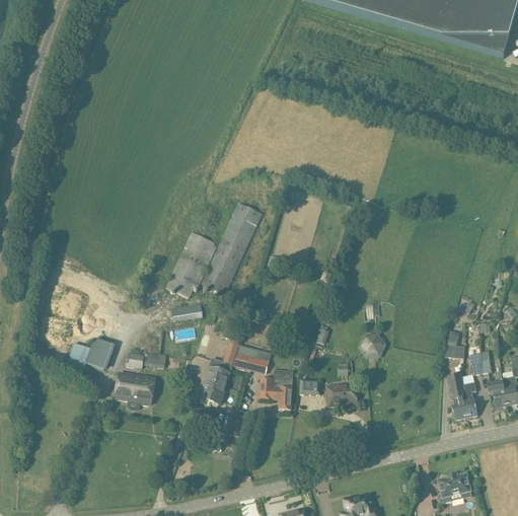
[(304,0),(503,57),(517,0),(304,0)]
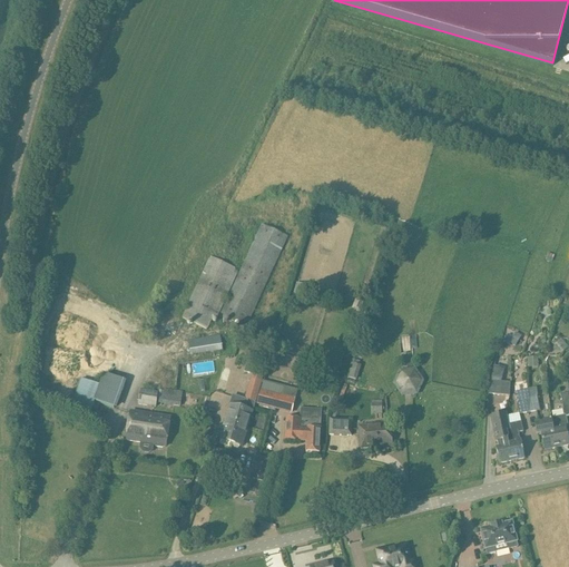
[(286,235),(261,223),(218,314),(245,326),(286,235)]
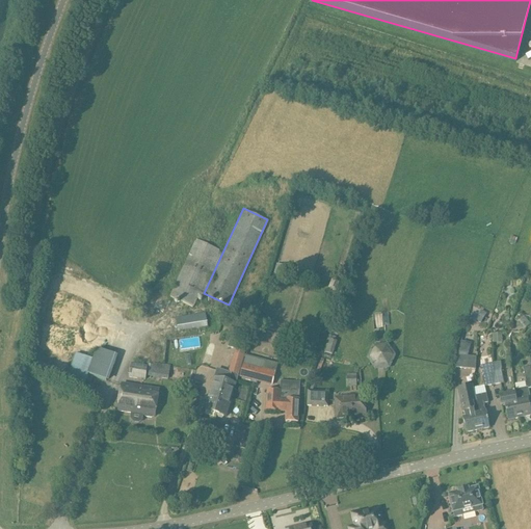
[(217,250),(218,248),(194,238),(169,295),(192,306),(197,294),(217,250)]
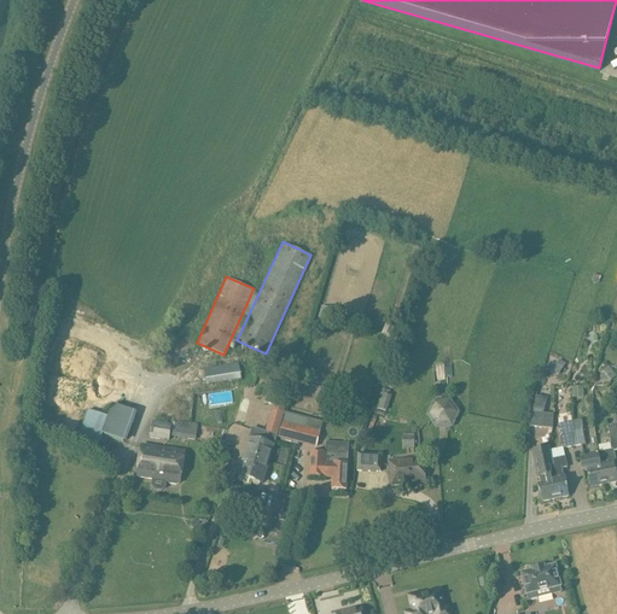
[(394,326),(385,322),(380,333),(390,337),(394,326)]
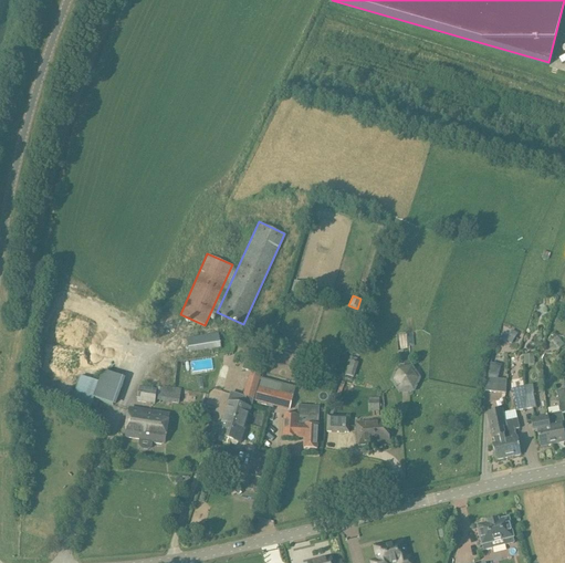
[(516,331),(511,327),(504,337),(511,341),(516,331)]
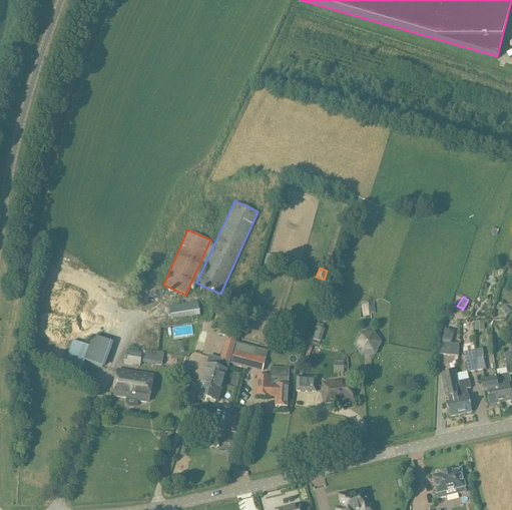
[(199,313),(197,299),(169,304),(169,305),(168,305),(170,318),(199,313)]
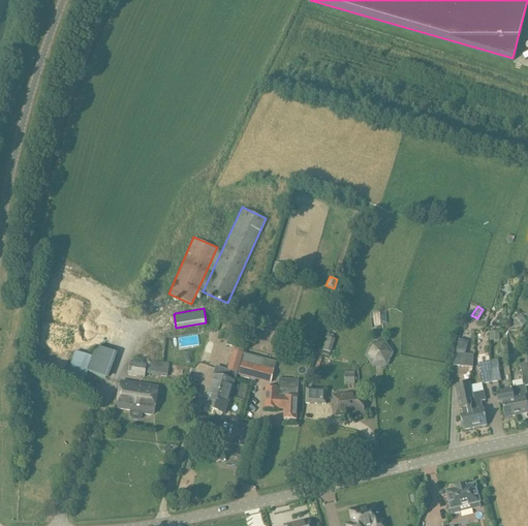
[(527,319),(518,310),(513,315),(521,326),(527,319)]
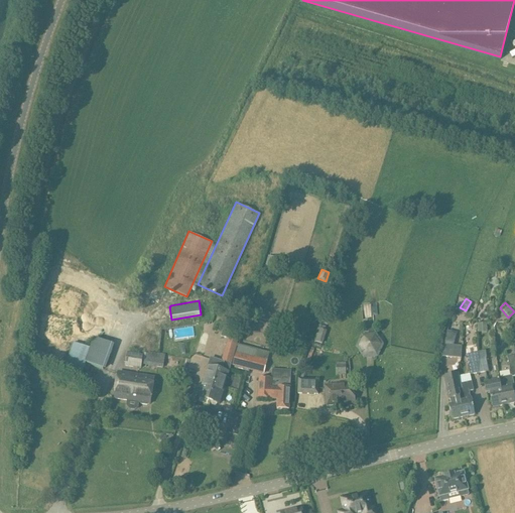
[(486,330),(486,321),(477,322),(478,331),(486,330)]
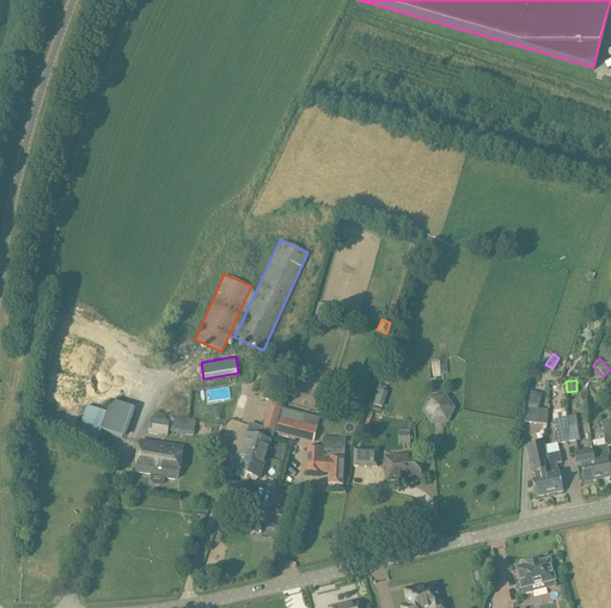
[(443,393),(441,382),(429,384),(431,394),(428,394),(422,409),(432,422),(447,419),(453,405),(444,392),(443,393)]
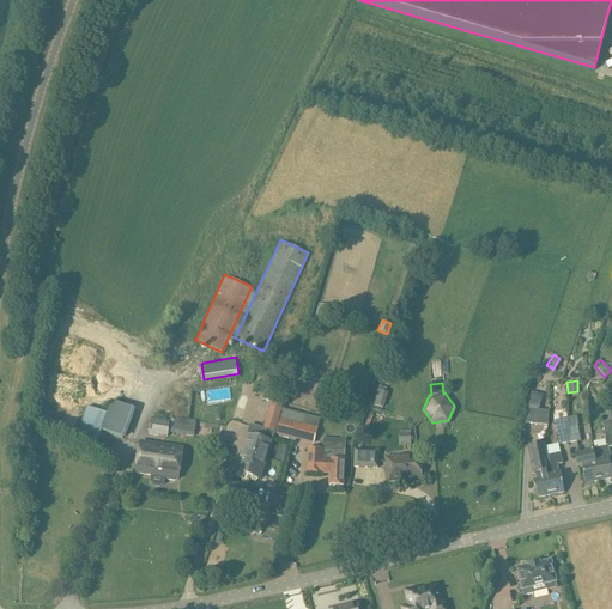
[(541,393),(531,390),(526,407),(522,421),(523,421),(547,422),(547,409),(538,408),(541,393)]
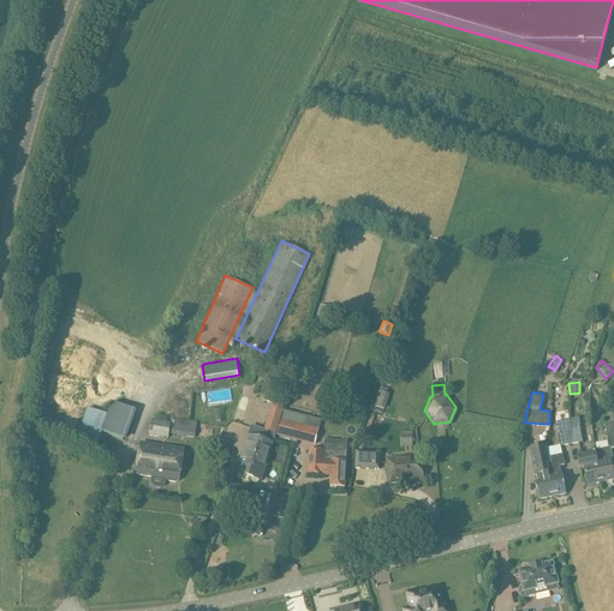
[(135,408),(111,400),(101,429),(125,437),(135,408)]
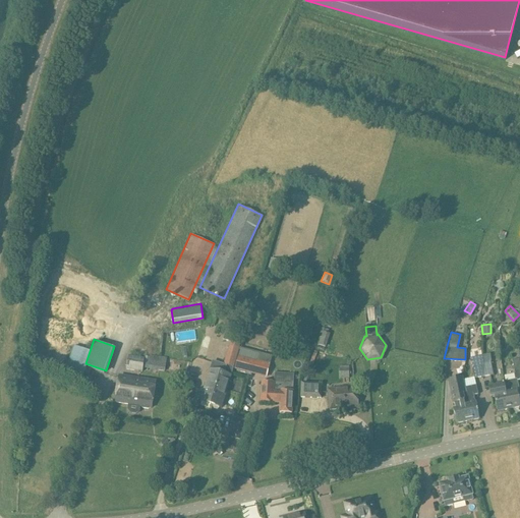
[(212,359),(205,385),(225,391),(230,373),(227,372),(229,365),(232,366),(239,342),(230,339),(223,363),(212,359)]
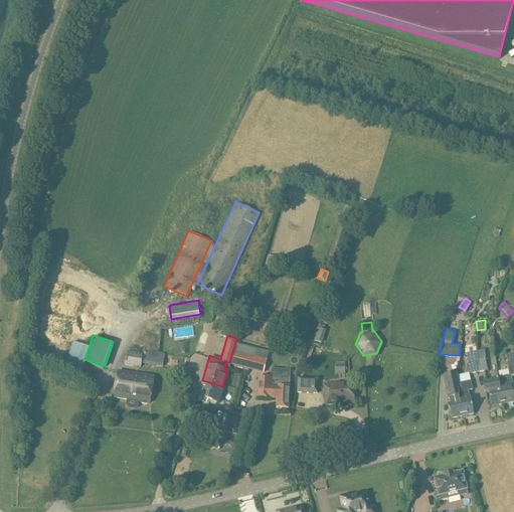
[(485,355),(484,348),(465,352),(469,372),(487,368),(484,355),(485,355)]
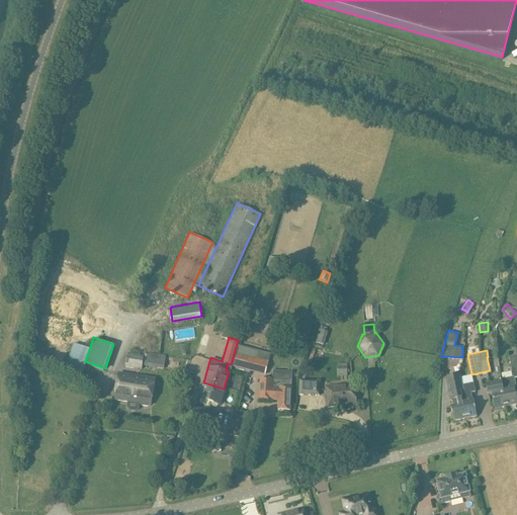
[(165,354),(149,351),(149,353),(143,351),(142,354),(126,352),(124,365),(141,368),(142,363),(163,367),(165,354)]
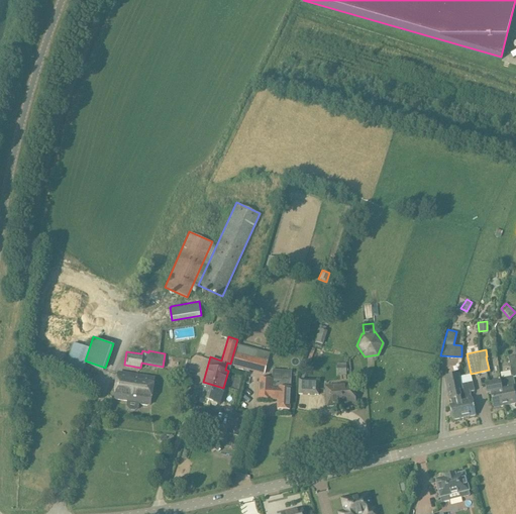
[(267,360),(235,351),(232,365),(249,369),(249,368),(264,372),(267,360)]
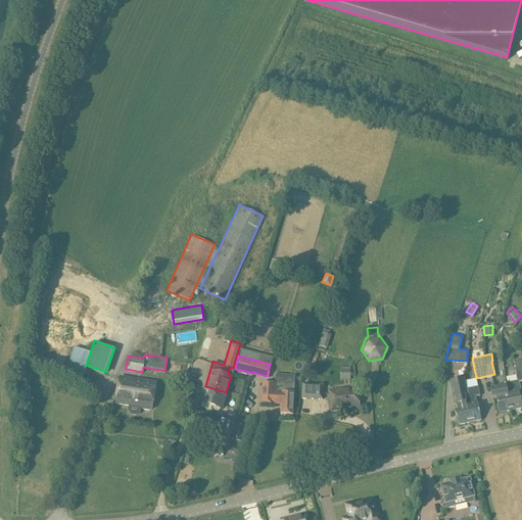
[(521,379),(521,361),(521,360),(521,358),(513,360),(517,379),(505,381),(510,408),(521,406),(518,388),(520,388),(519,380),(521,379)]
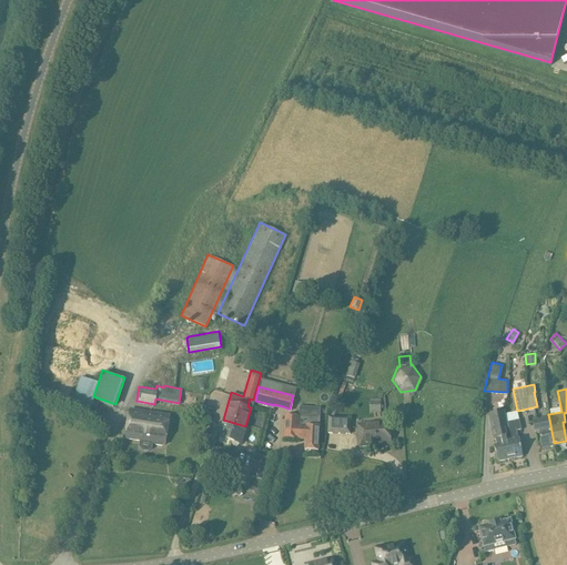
[(380,400),(370,400),(370,411),(380,411),(380,400)]
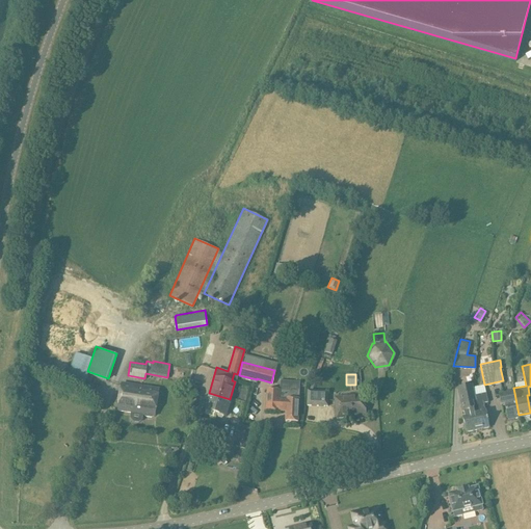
[(466,431),(477,428),(472,404),(476,403),(474,394),(472,384),(470,384),(470,380),(462,381),(463,385),(457,387),(461,410),(463,410),(463,414),(461,415),(466,431)]
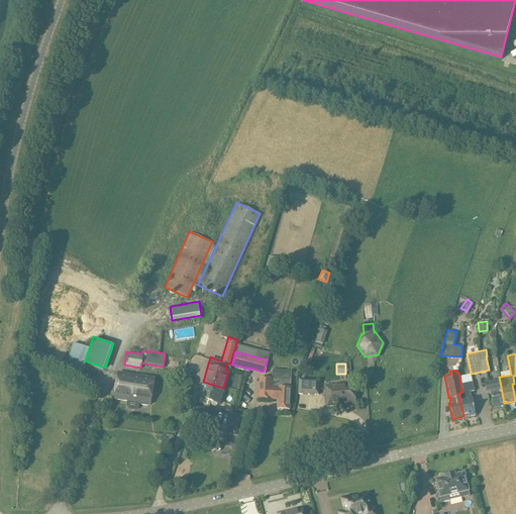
[(153,377),(118,372),(114,397),(149,403),(153,377)]
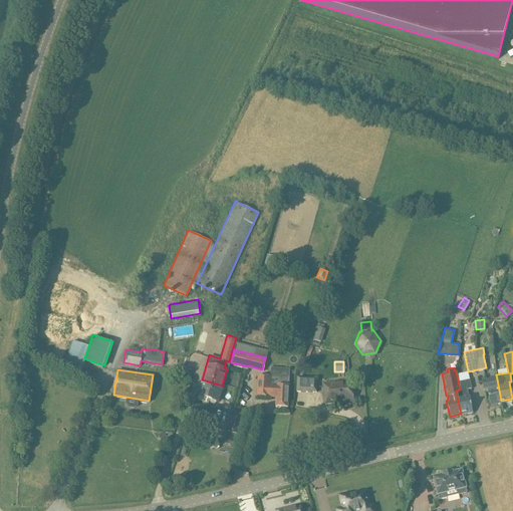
[(275,406),(287,406),(288,384),(277,384),(277,376),(269,376),(269,375),(257,374),(256,396),(268,396),(268,395),(275,396),(275,406)]
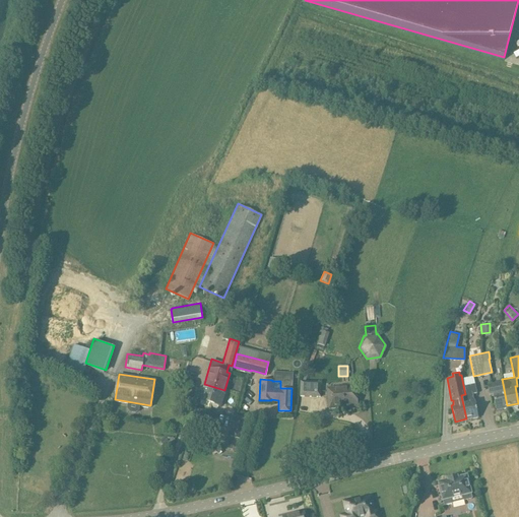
[(507,405),(502,379),(494,381),(495,384),(488,385),(490,394),(494,394),(496,407),(507,405)]
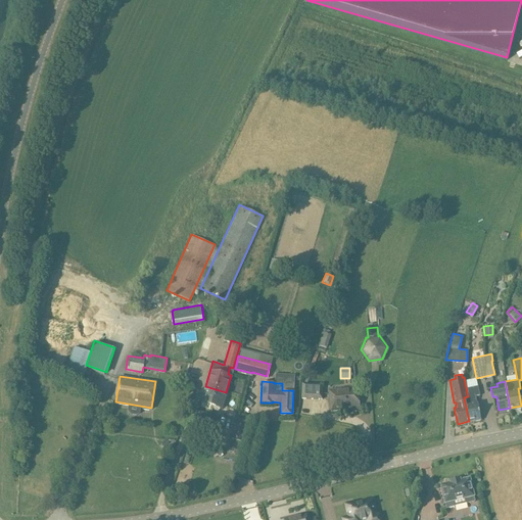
[(321,383),(302,382),(301,394),(321,394),(321,383)]
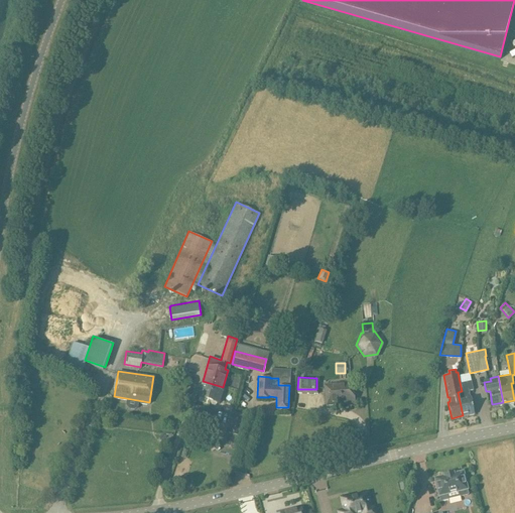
[(343,401),(343,403),(354,402),(352,380),(343,381),(344,384),(334,385),(334,384),(324,385),(326,404),(338,403),(338,401),(343,401)]
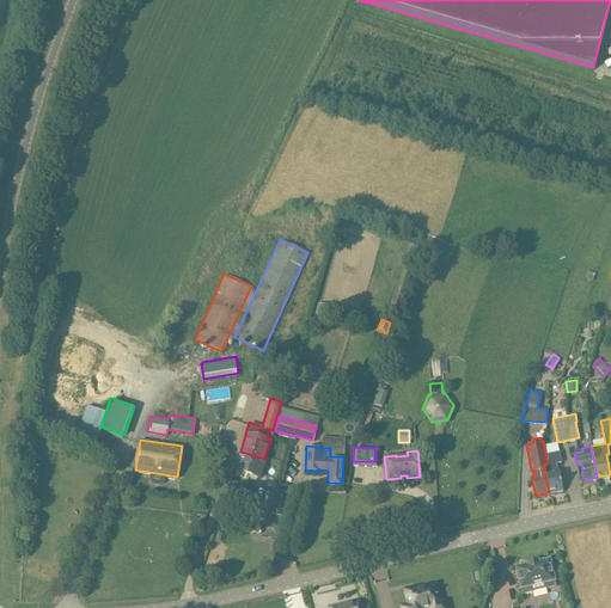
[(543,465),(549,492),(562,490),(556,462),(561,461),(558,450),(545,453),(548,464),(543,465)]
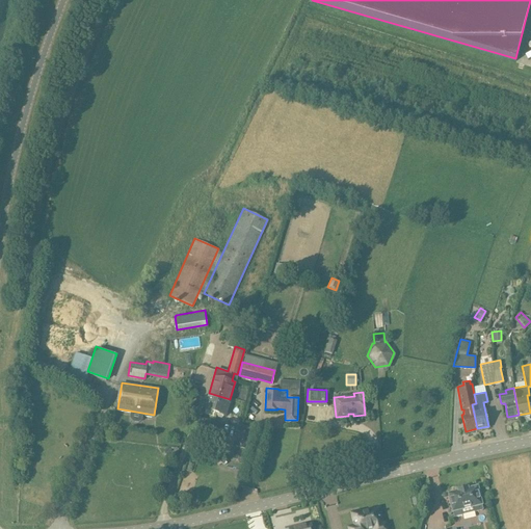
[(209,393),(204,408),(216,413),(216,414),(217,416),(220,417),(222,416),(222,415),(224,415),(230,399),(209,393)]
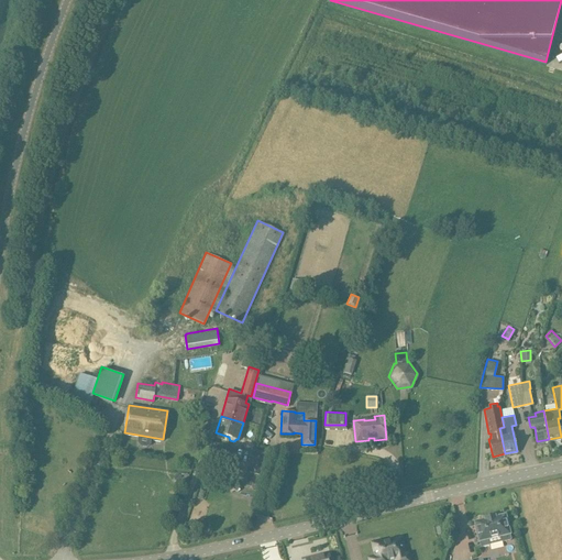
[(266,451),(254,448),(248,471),(261,474),(266,451)]
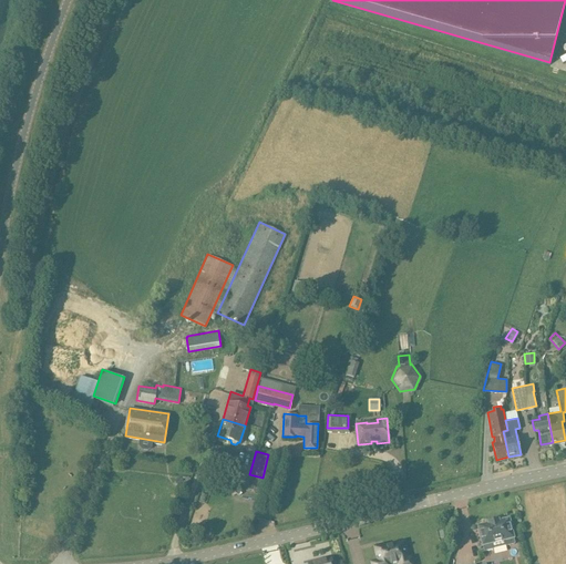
[(513,536),(508,518),(497,520),(497,519),(486,521),(487,522),(476,525),(482,544),(483,550),(513,542),(512,536),(513,536)]
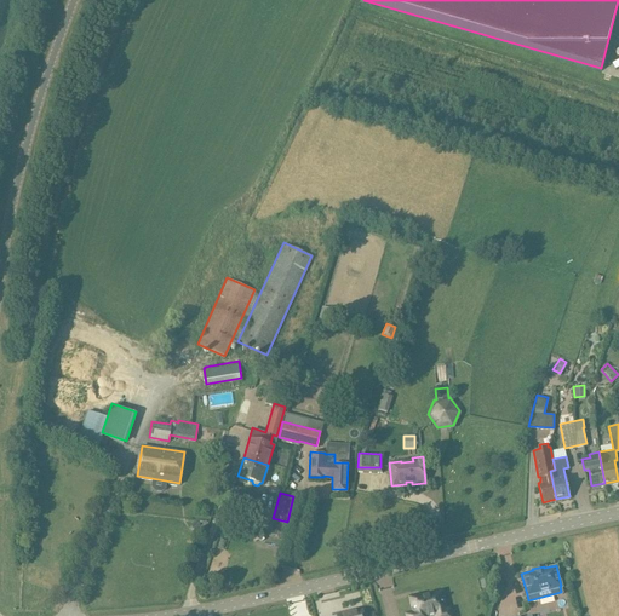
[(445,610),(441,591),(420,596),(420,594),(410,597),(413,611),(406,614),(406,615),(425,615),(435,614),(435,615),(451,615),(450,609),(445,610)]
